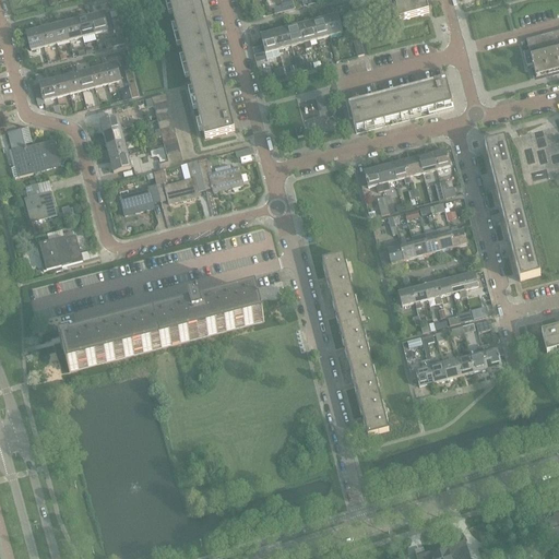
[(200,0),(168,0),(191,84),(205,141),(235,133),(200,0)]
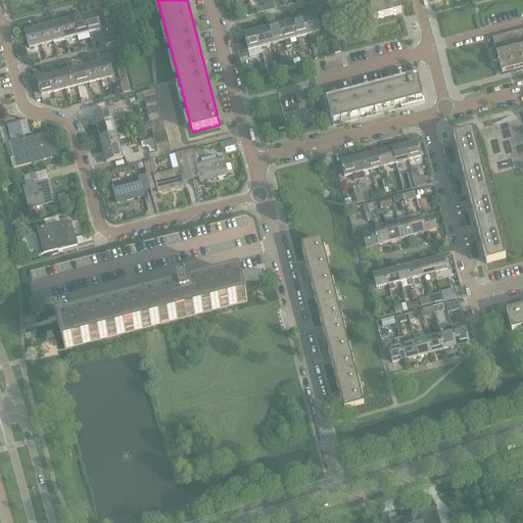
[(368,0),(374,21),(401,13),(397,0),(368,0)]
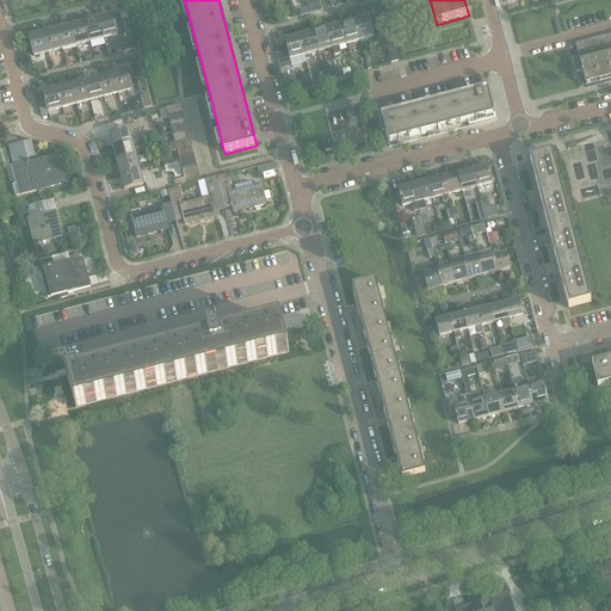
[(113,16),(99,19),(104,38),(118,35),(113,16)]
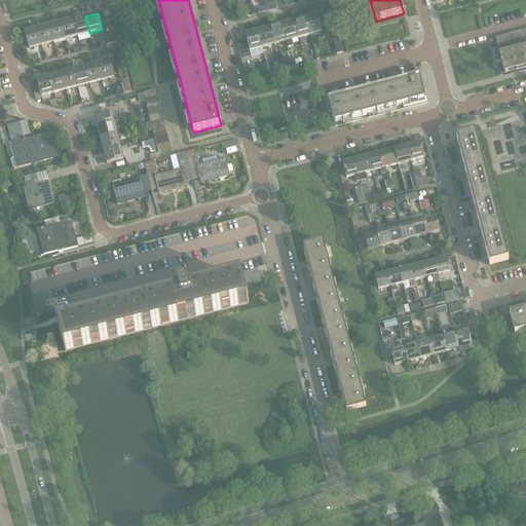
[(318,15),(306,19),(310,36),(323,33),(318,15)]
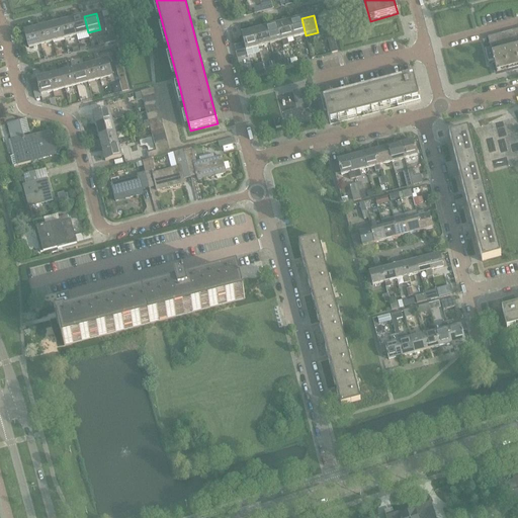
[(84,16),(72,19),(76,35),(88,32),(84,16)]
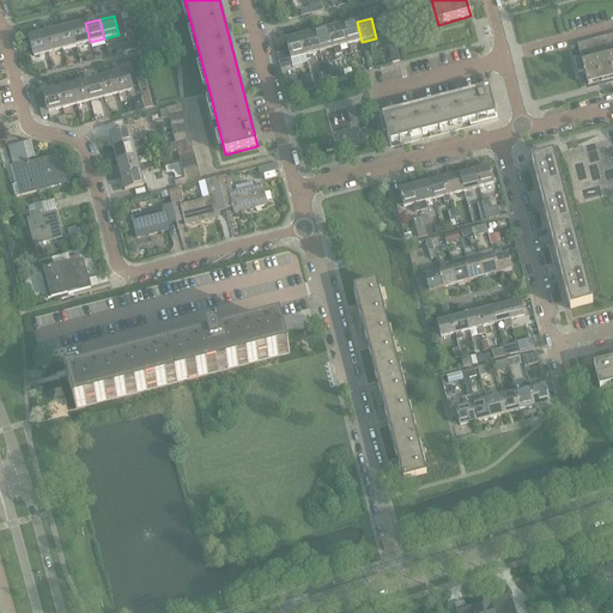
[(357,22),(343,25),(347,46),(362,42),(357,22)]
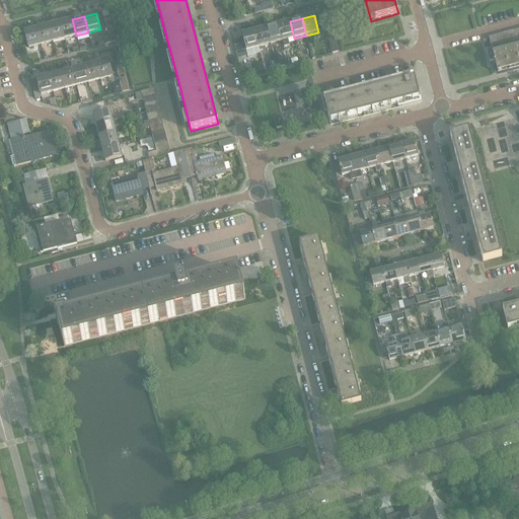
[(72,19),(61,22),(65,39),(76,35),(72,19)]
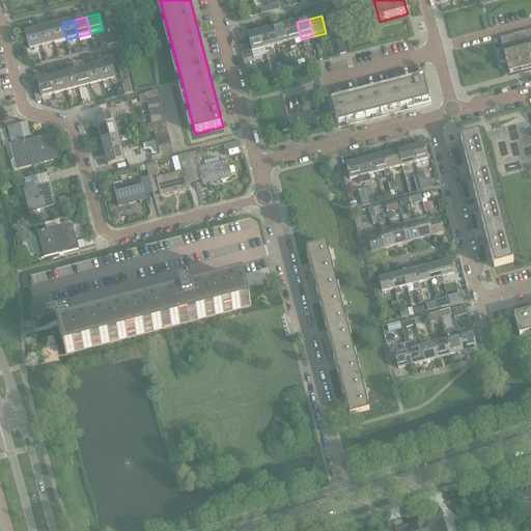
[(297,22),(285,26),(289,43),(290,48),(297,47),(295,40),(301,39),(297,22)]
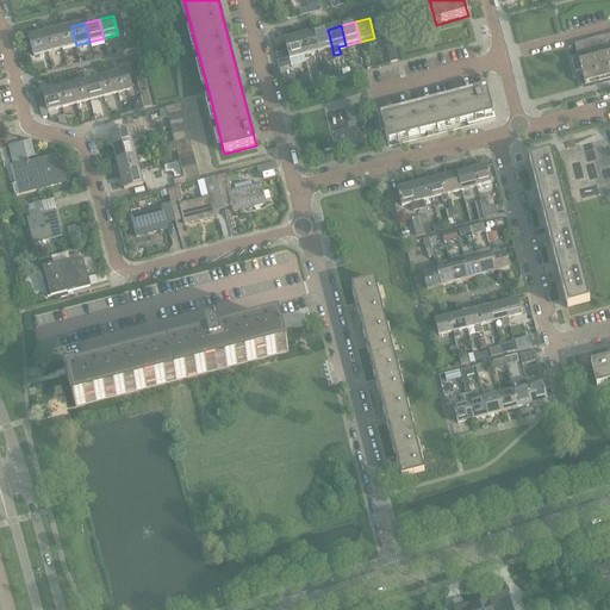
[(72,26),(57,30),(62,49),(76,45),(72,26)]
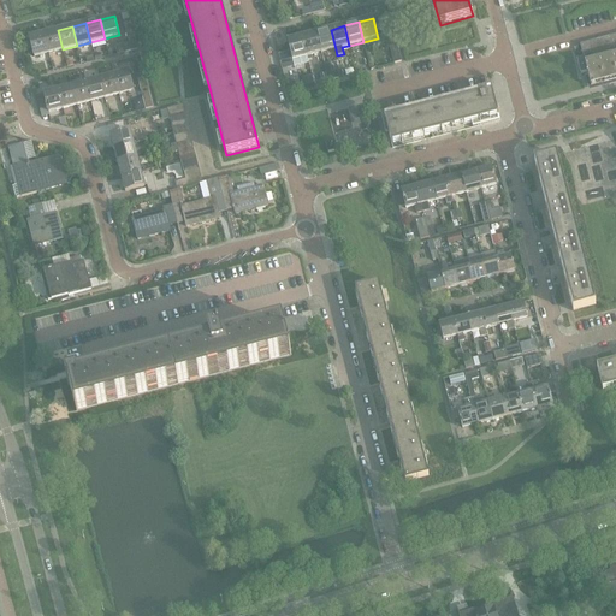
[(58,30),(43,34),(49,53),(63,49),(58,30)]
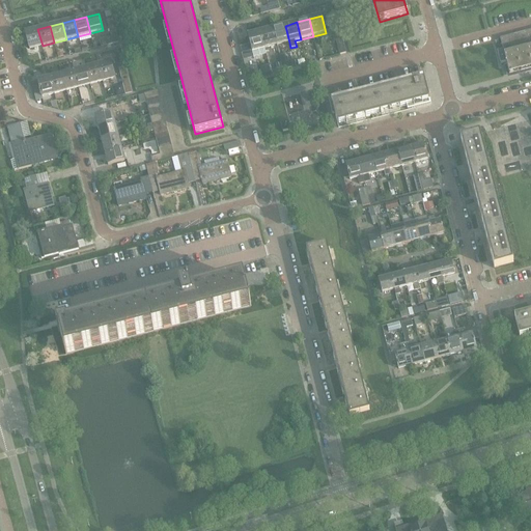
[(285,26),(273,29),(277,46),(289,43),(285,26)]
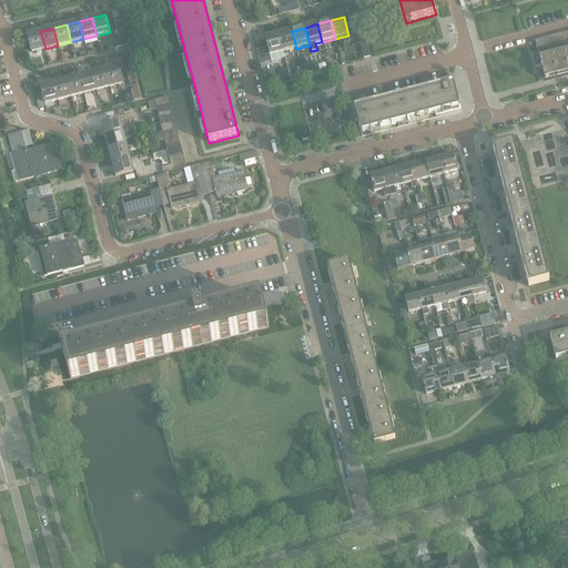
[(46,49),(40,31),(27,34),(32,53),(46,49)]
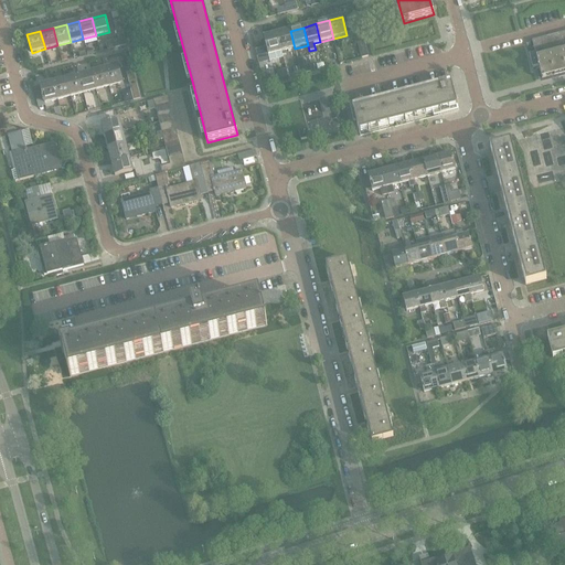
[(290,31),(277,34),(283,52),(295,49),(290,31)]
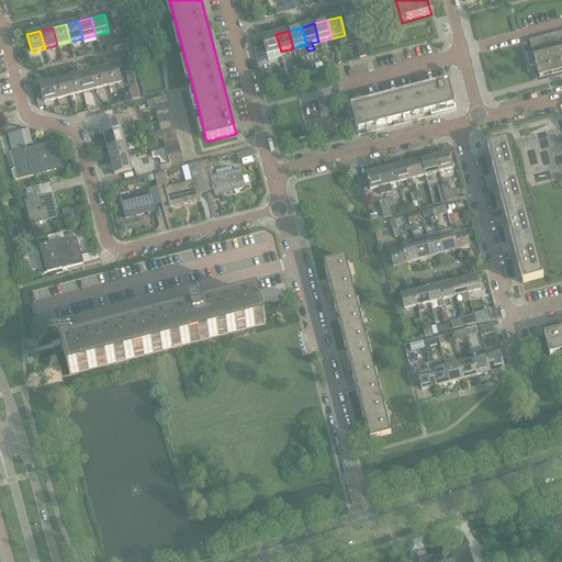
[(281,52),(276,34),(262,37),(267,55),(269,62),(282,58),(280,52),(281,52)]
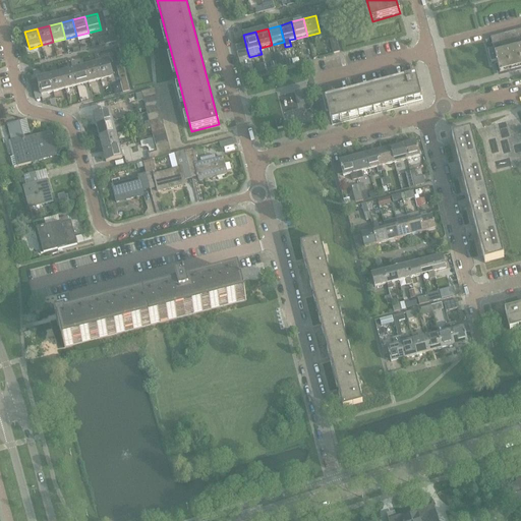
[(520,60),(514,33),(503,36),(512,71),(520,68),(520,60)]
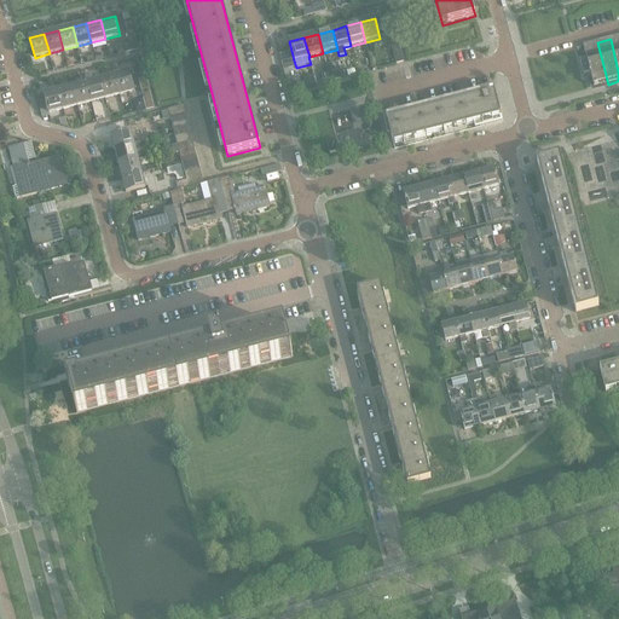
[(584,76),(591,75),(594,88),(608,85),(597,42),(583,46),(586,61),(580,62),(584,76)]
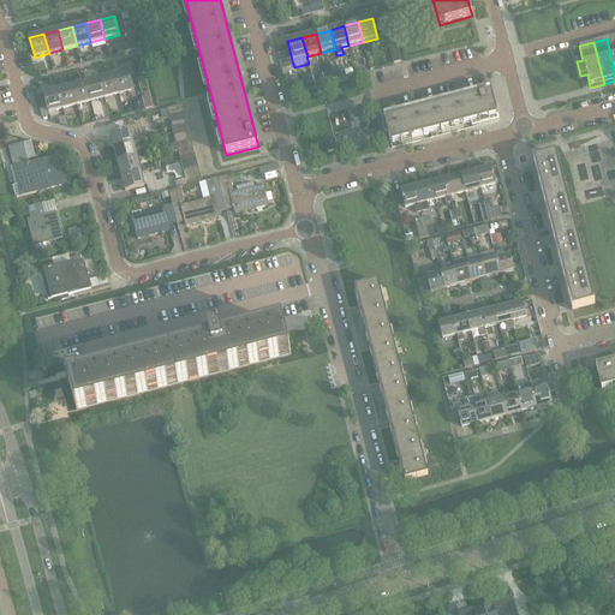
[(129,46),(129,43),(124,45),(125,53),(138,49),(137,45),(129,46)]
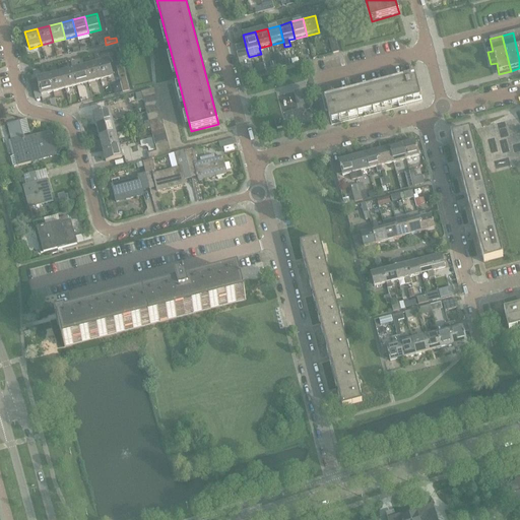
[(278,52),(273,53),(277,68),(285,66),(283,59),(280,60),(278,52)]
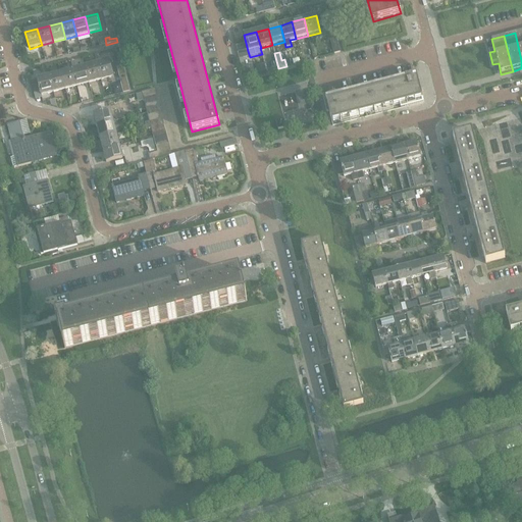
[(109,61),(97,64),(101,81),(113,77),(109,61)]
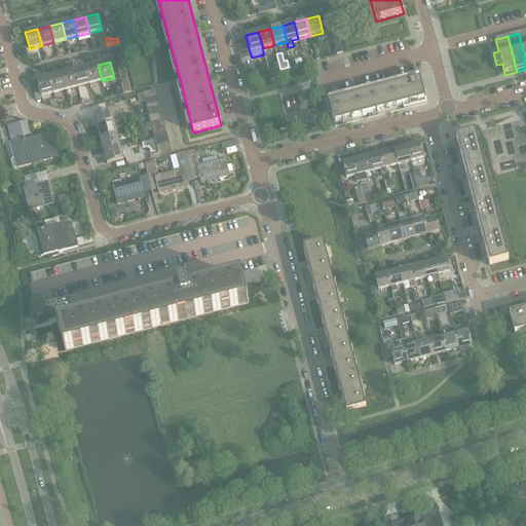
[(98,65),(85,68),(89,84),(102,81),(98,65)]
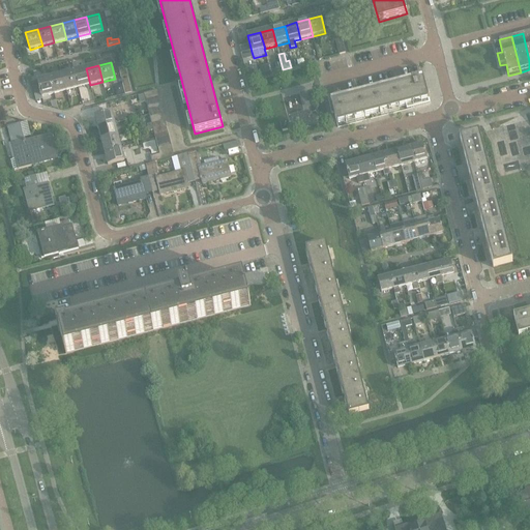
[(268,65),(260,67),(261,75),(270,72),(268,65)]
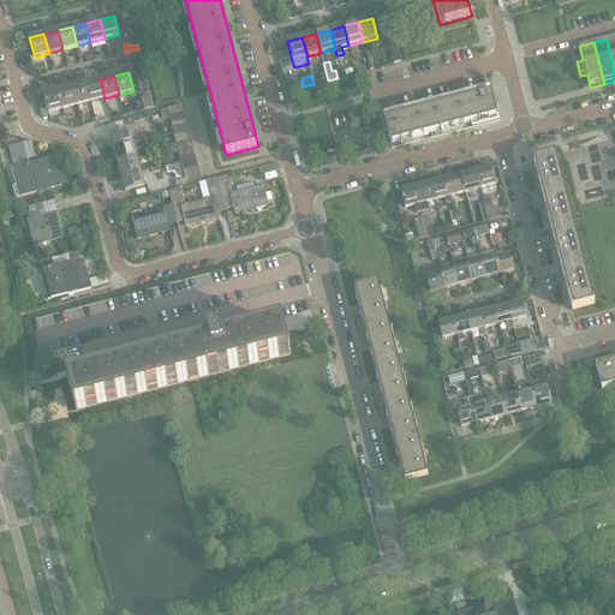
[(100,79),(87,83),(91,102),(105,99),(100,79)]
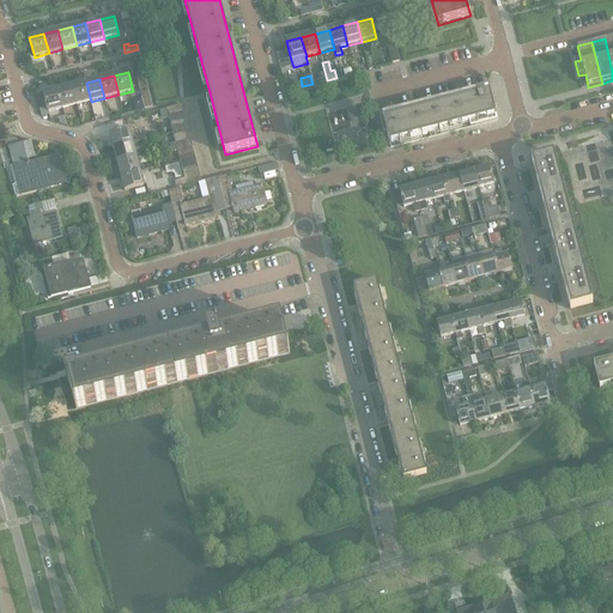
[(86,83),(72,86),(77,105),(91,102),(86,83)]
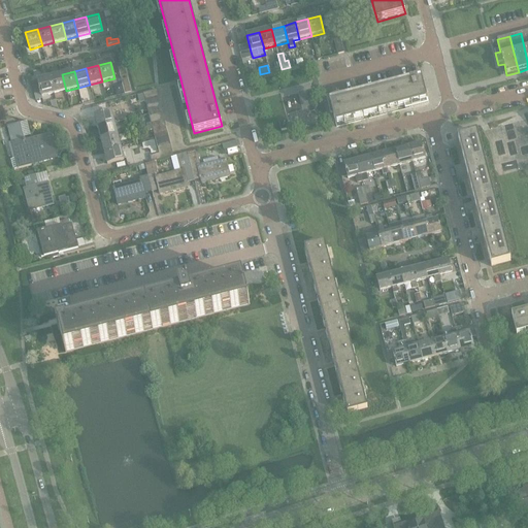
[(62,74),(50,77),(54,94),(66,91),(62,74)]
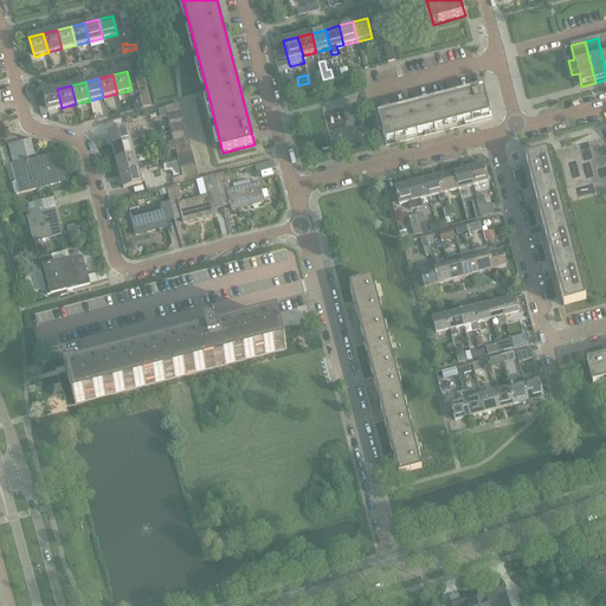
[(466,95),(379,117),(387,146),(492,118),(484,86),(465,91),(466,95)]
